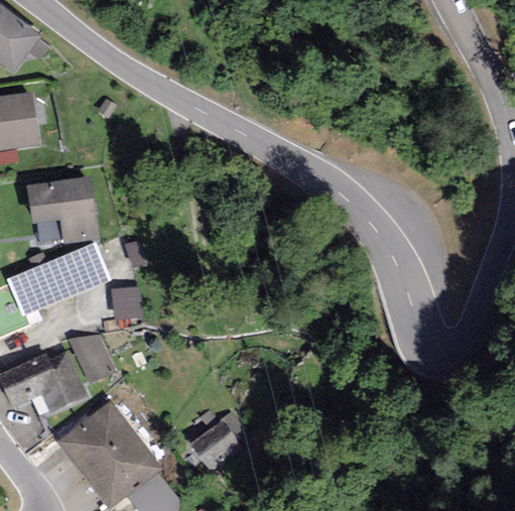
[(0,57),(15,69),(40,33),(0,3),(0,57)]
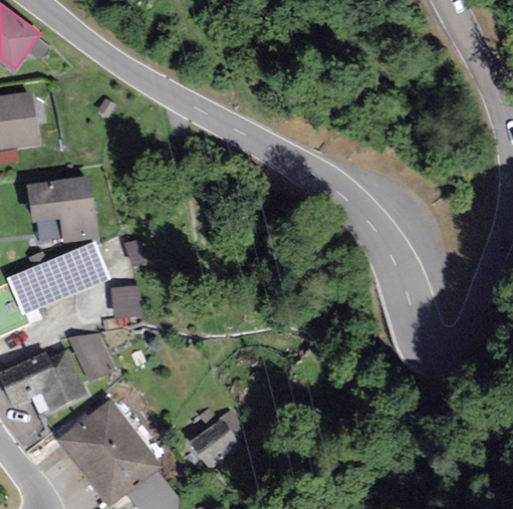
[(0,144),(35,140),(29,91),(0,95),(0,144)]
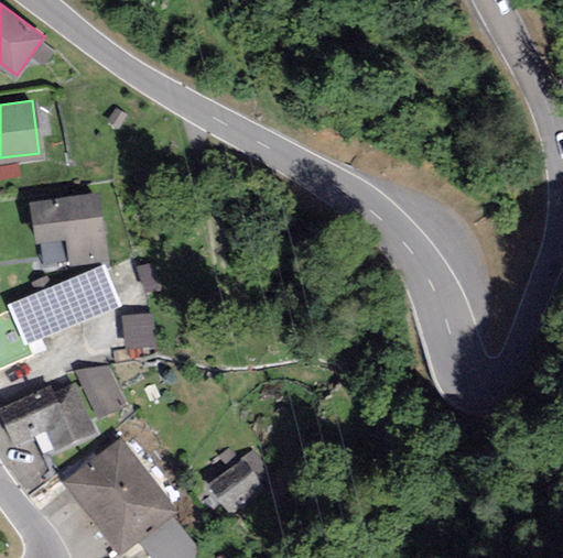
[(101,258),(93,195),(29,204),(34,244),(68,239),(72,262),(101,258)]
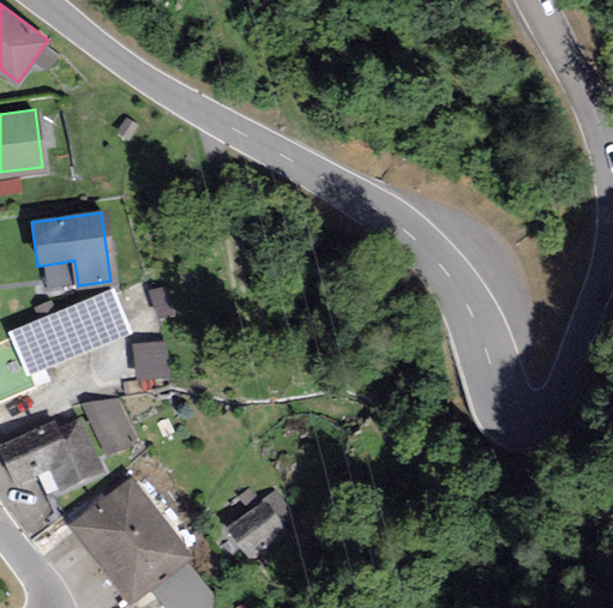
[(166,282),(149,288),(160,314),(176,308),(166,282)]
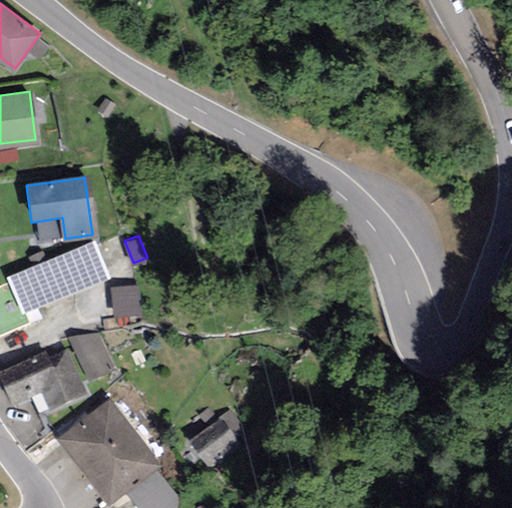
[(7,277),(22,313),(110,277),(95,240),(7,277)]
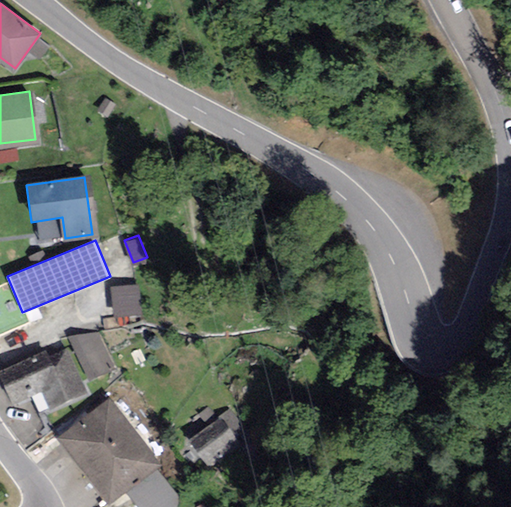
[(138,281),(110,284),(113,315),(141,312),(138,281)]
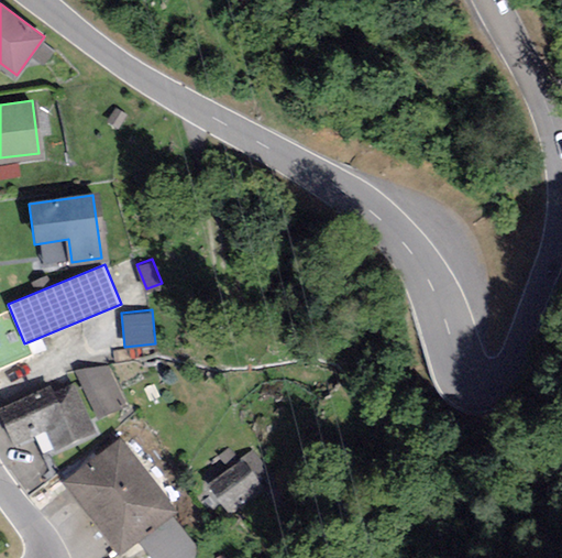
[(107,361),(73,367),(96,416),(128,401),(107,361)]
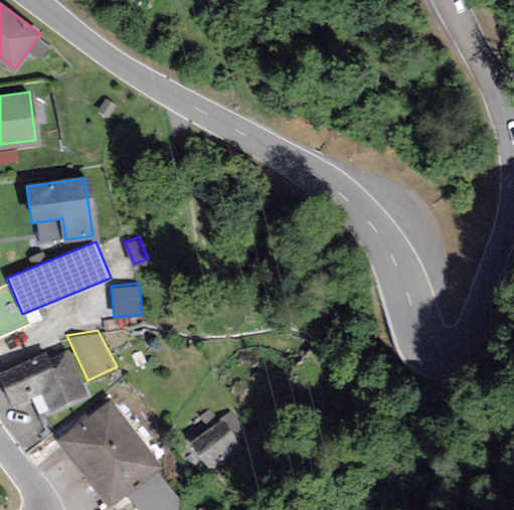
[(39,395),(47,412),(87,394),(62,342),(0,371),(0,378),(13,407),(39,395)]
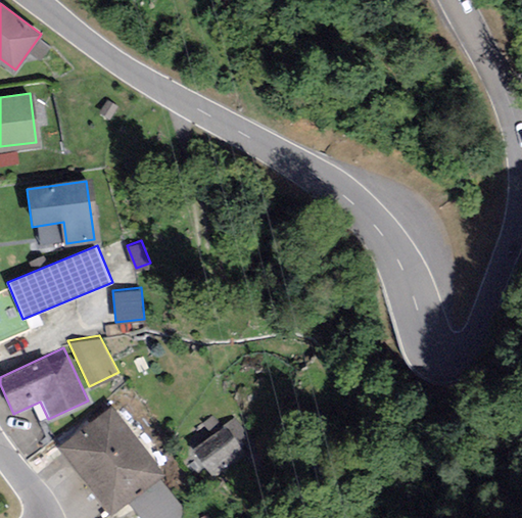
[(56,445),(106,514),(124,501),(152,480),(159,475),(110,407),(56,445)]
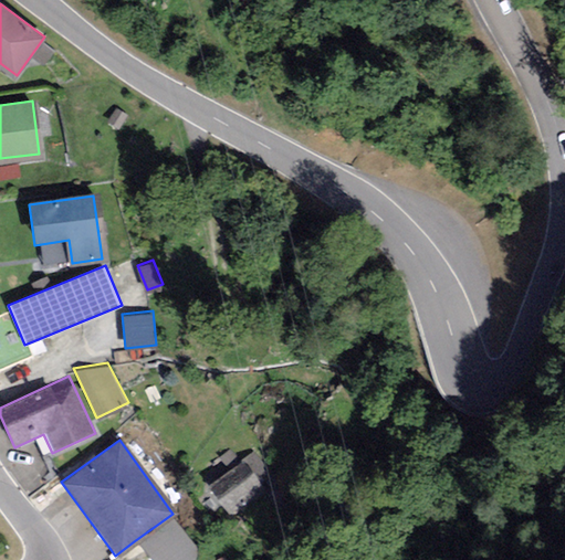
[(242,455),(211,483),(232,507),(264,479),(242,455)]
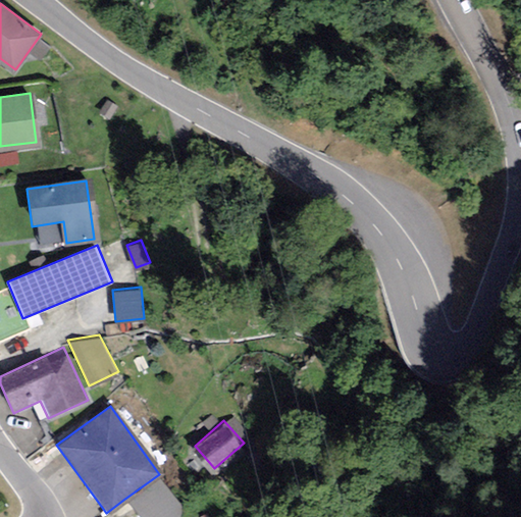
[(123,500),(138,516),(185,516),(152,479),(123,500)]
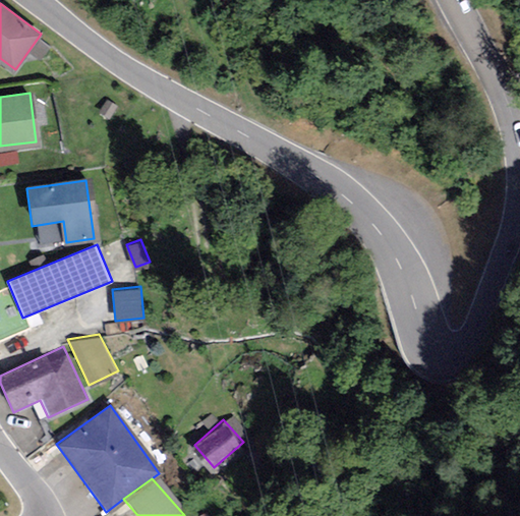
All buildings are outlined.
